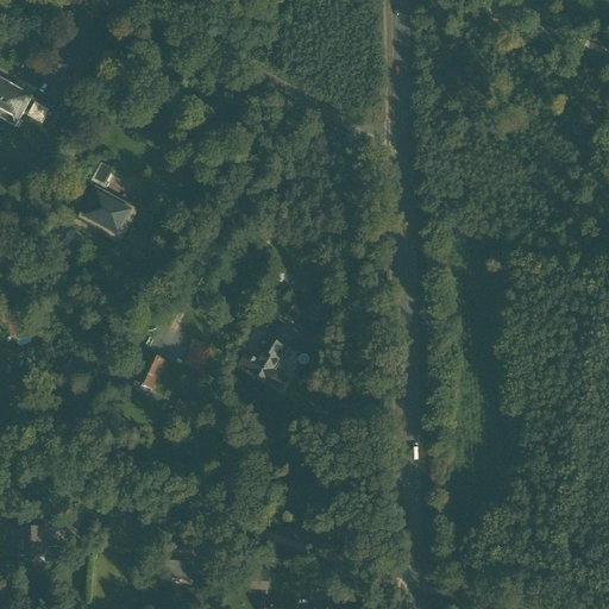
[(32,96),(0,79),(0,119),(16,127),(32,96)]
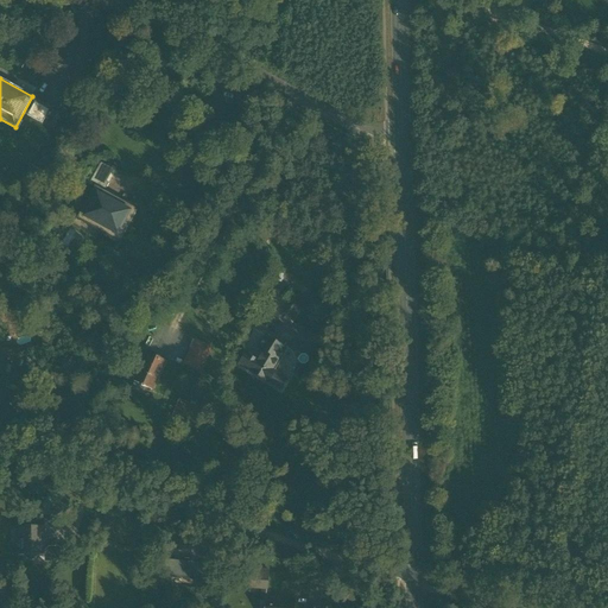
[(49,111),(35,102),(27,116),(42,124),(49,111)]
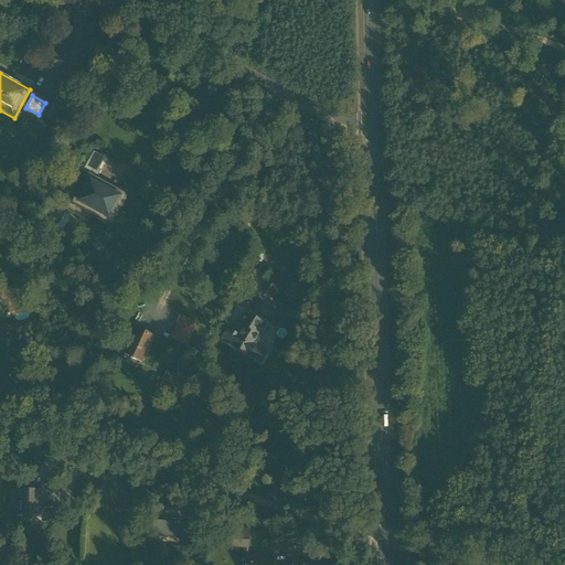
[(99,168),(105,156),(93,150),(87,162),(99,168)]
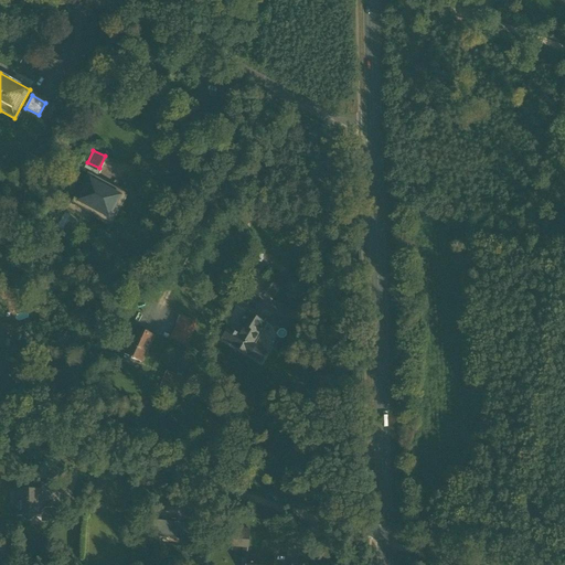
[(100,170),(87,162),(82,172),(88,176),(96,180),(100,170)]
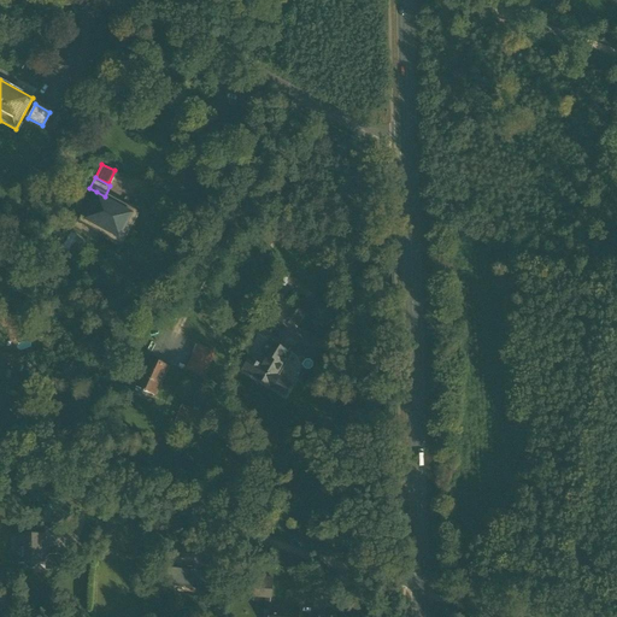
[(105,197),(97,192),(81,221),(119,242),(136,213),(105,197)]
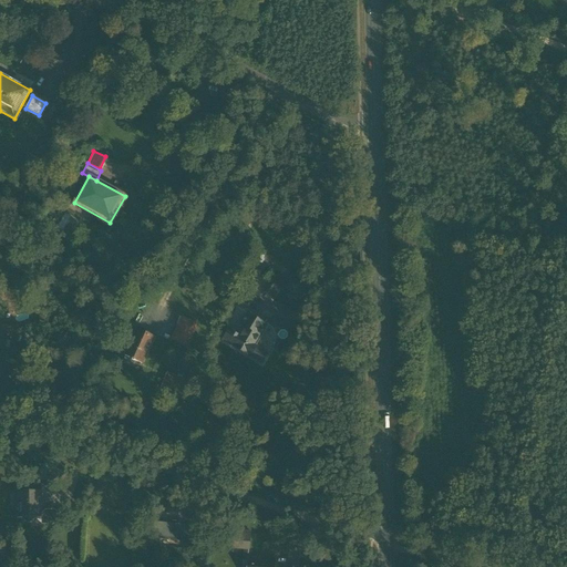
[(271,301),(285,282),(278,279),(266,297),(271,301)]
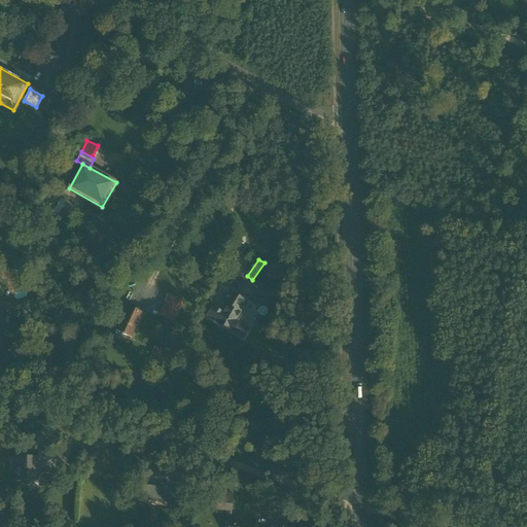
[(175,322),(184,300),(166,292),(157,315),(175,322)]
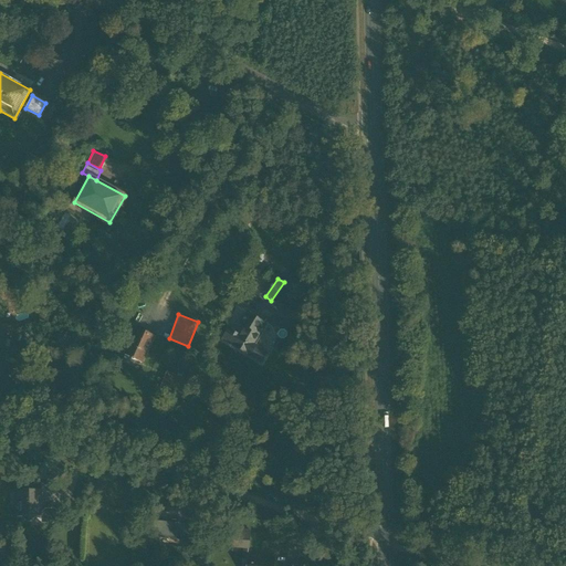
[(247,325),(238,341),(234,339),(231,346),(249,356),(254,346),(251,345),(259,332),(247,325)]
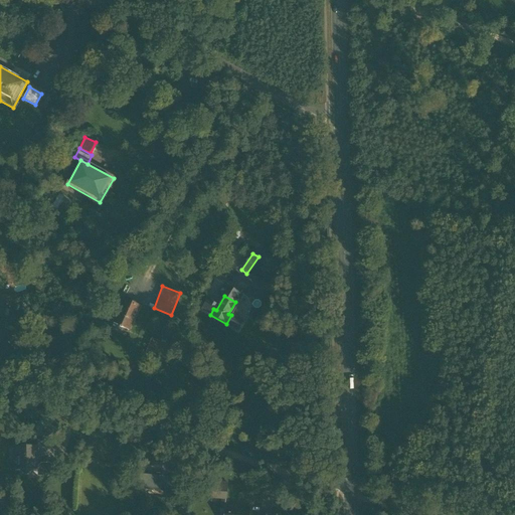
[(125,299),(114,323),(120,326),(120,327),(122,328),(122,327),(129,330),(140,306),(125,299)]
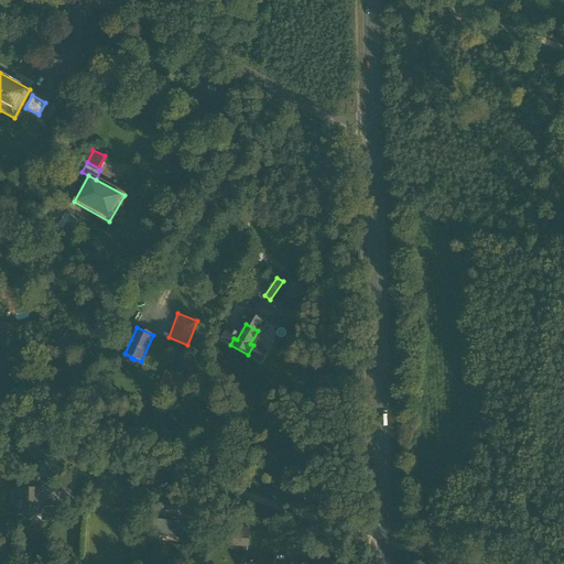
[(41,488),(19,489),(19,500),(13,506),(19,512),(19,516),(22,516),(29,521),(34,516),(41,514),(41,508),(45,503),(41,500),(41,488)]
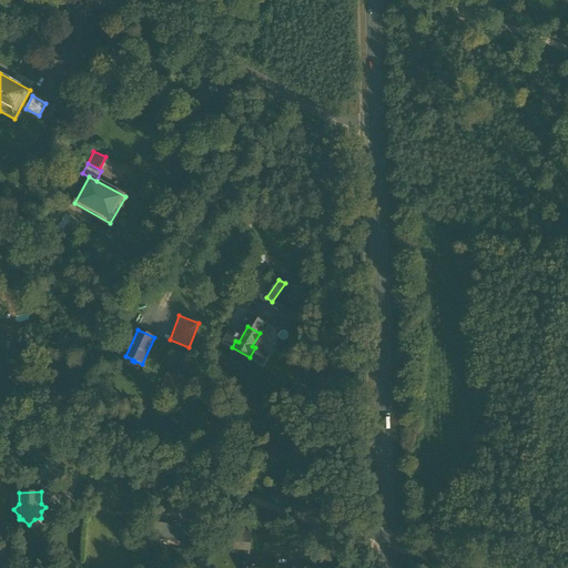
[(59,510),(46,510),(46,523),(48,525),(59,525),(59,510)]
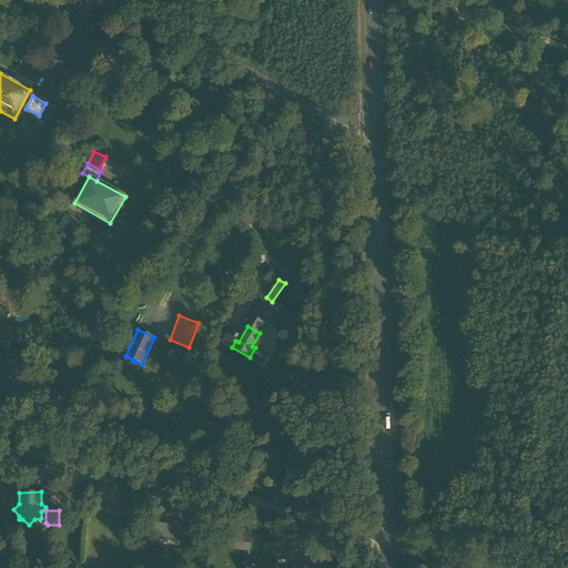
[(168,527),(154,526),(153,539),(185,543),(186,526),(168,525),(168,527)]
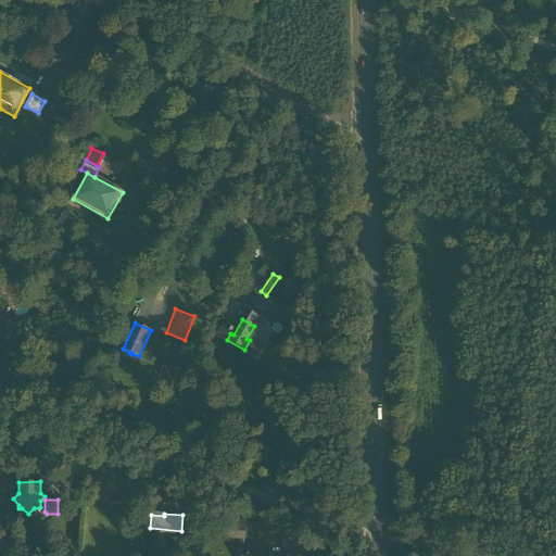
[(245,526),(220,523),(219,538),(244,539),(245,526)]
